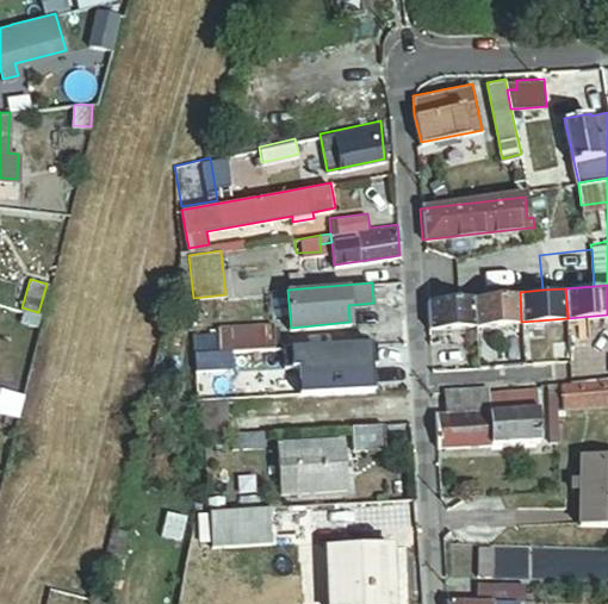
[(521,322),(520,292),(473,296),(476,325),(521,322)]
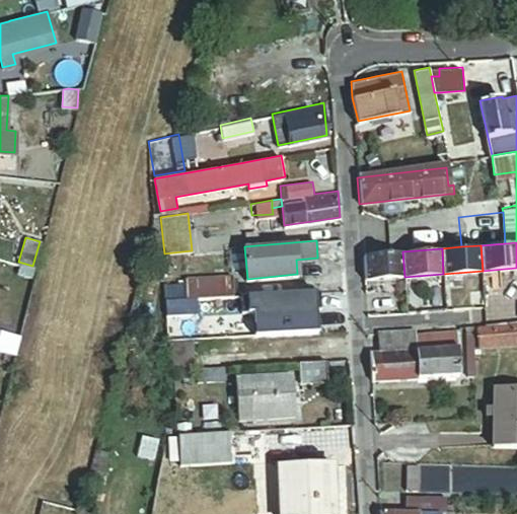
[(402,251),(362,254),(364,280),(404,277),(402,251)]
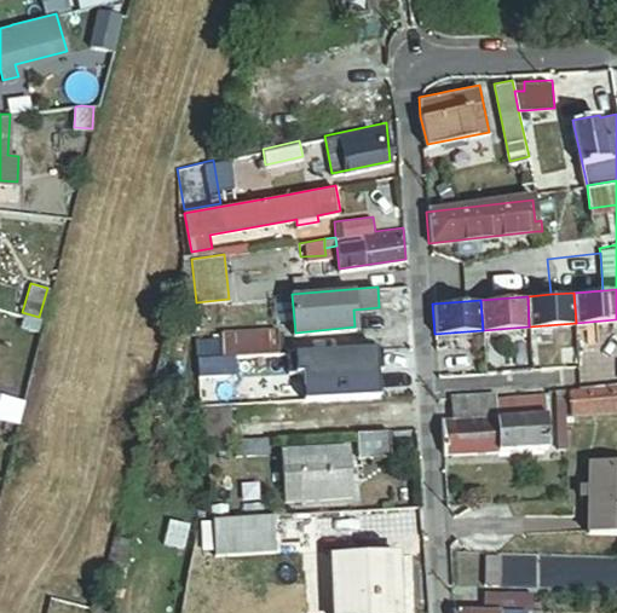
[(22,312),(19,323),(36,328),(39,317),(22,312)]
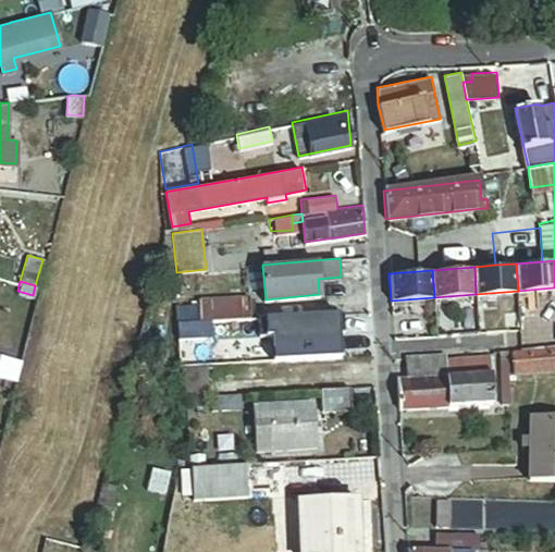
[(198,297),(199,319),(210,319),(249,316),(248,293),(198,297)]
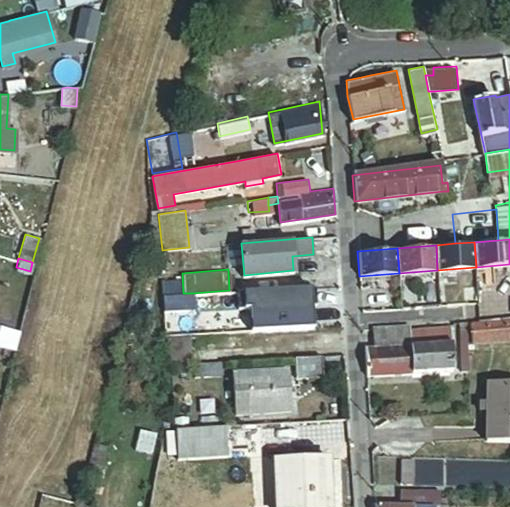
[(460,284),(461,303),(478,301),(476,282),(460,284)]
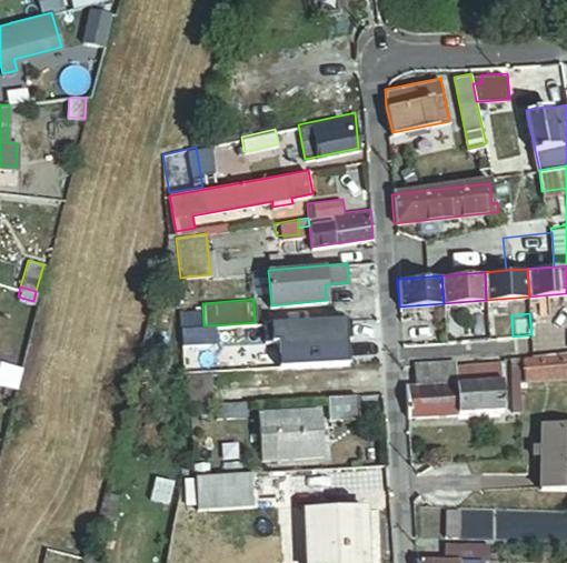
[(344,344),(344,337),(347,337),(351,335),(350,317),(264,322),(265,341),(277,340),(278,365),(348,362),(347,344),(344,344)]
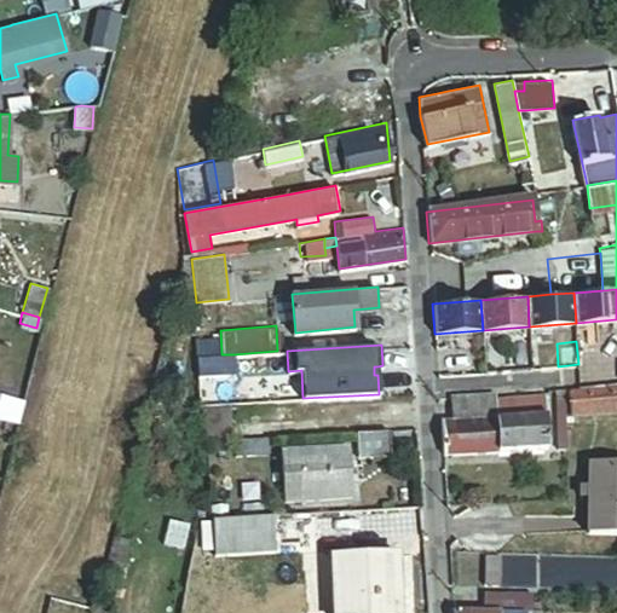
[(221,354),(196,357),(202,404),(238,402),(234,354),(221,354)]
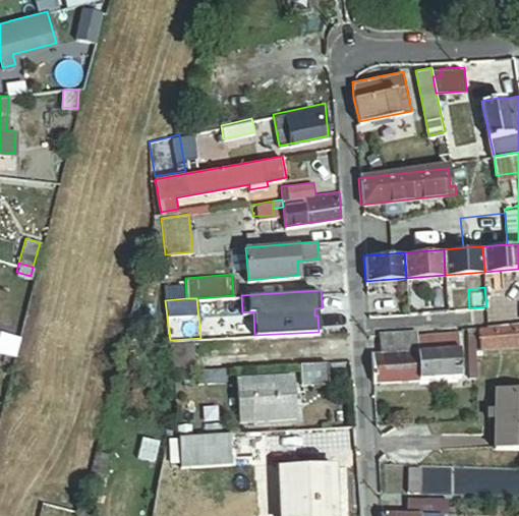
[(479,348),(518,344),(518,324),(478,327),(479,348)]
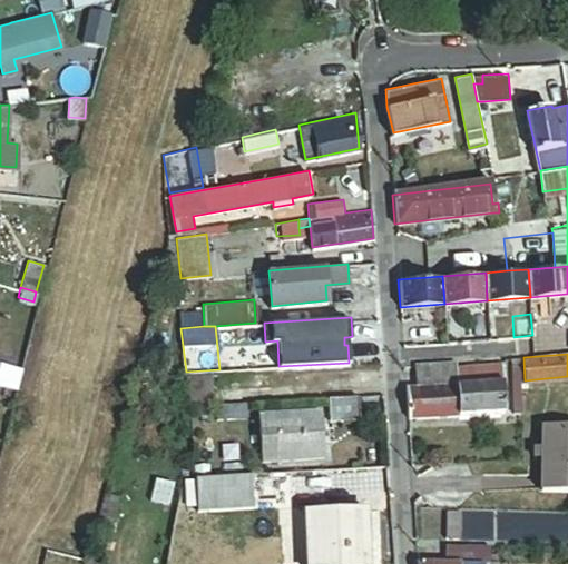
[(521,411),(520,355),(512,355),(513,411),(521,411)]
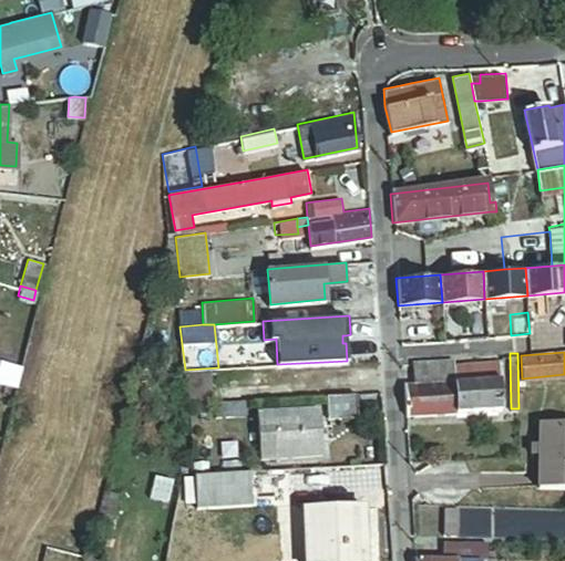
[(403,382),(406,414),(500,408),(499,360),(455,362),(455,357),(411,361),(412,382),(403,382)]
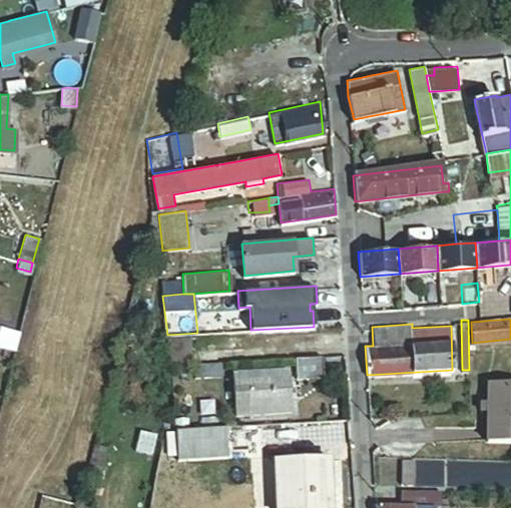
[(10,328),(0,325),(0,346),(4,347),(10,328)]
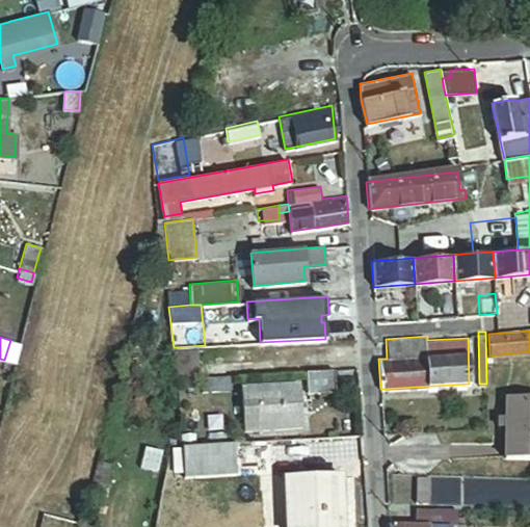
[(205,372),(203,349),(178,351),(180,374),(205,372)]
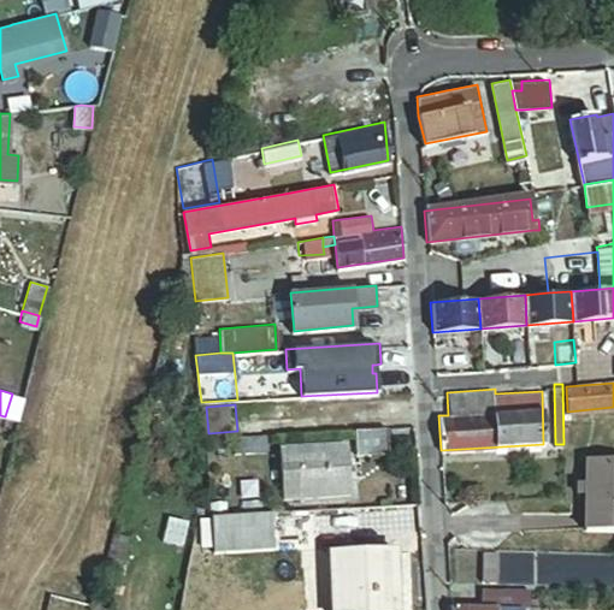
[(387,426),(355,428),(356,451),(388,450),(387,426)]
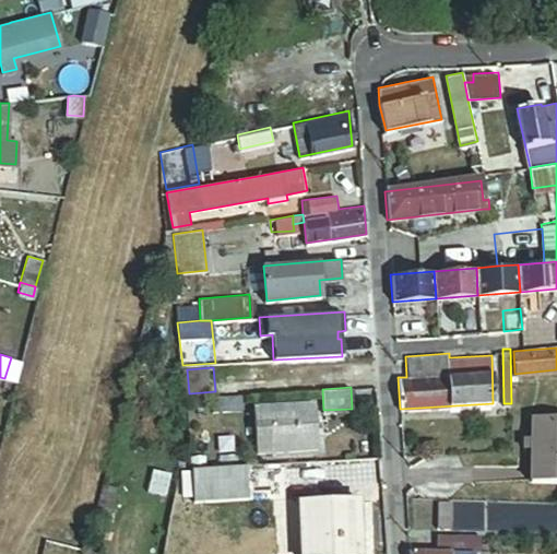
[(196,398),(197,412),(245,410),(244,396),(196,398)]
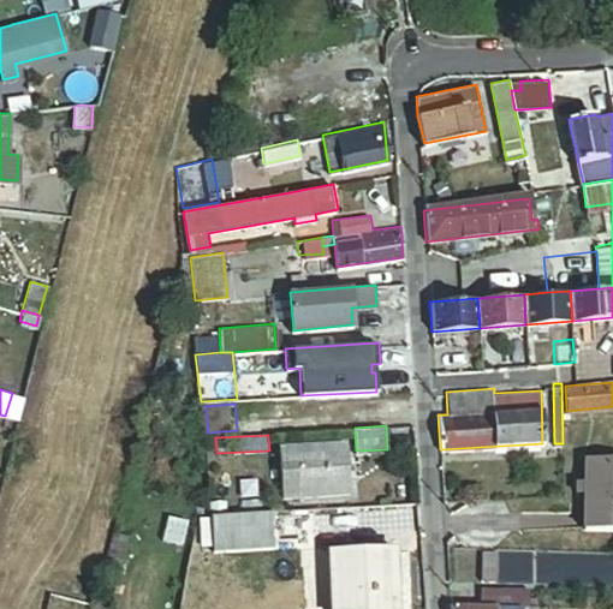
[(347,441),(280,446),(283,496),(351,491),(347,441)]
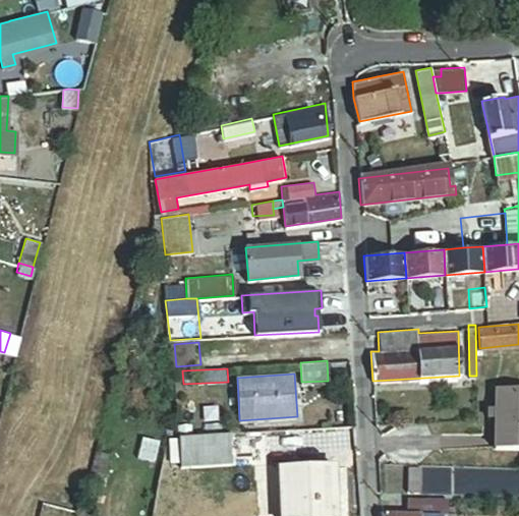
[(518,386),(496,386),(495,446),(518,446),(518,386)]
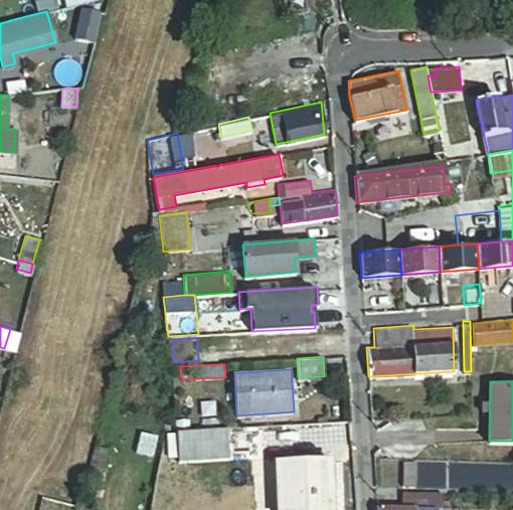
[(228,457),(227,426),(181,429),(182,460),(228,457)]
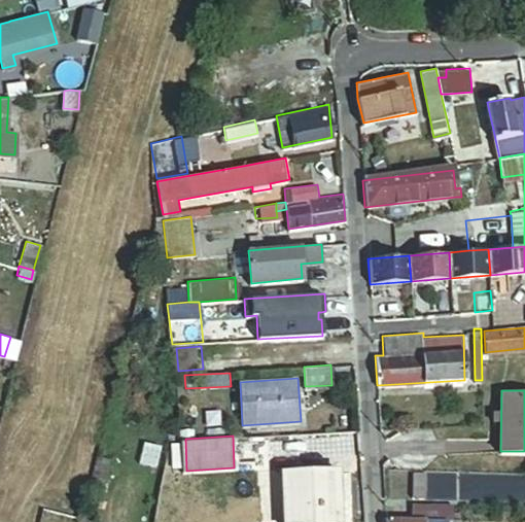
[(96,455),(91,475),(104,479),(109,458),(96,455)]
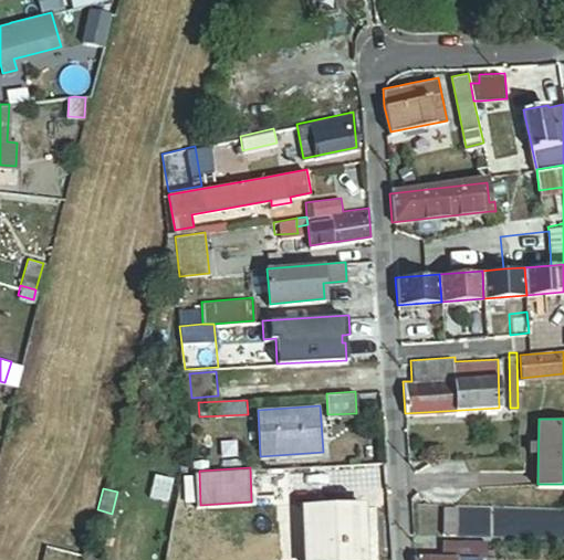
[(365,559),(363,505),(304,508),(305,559),(365,559)]
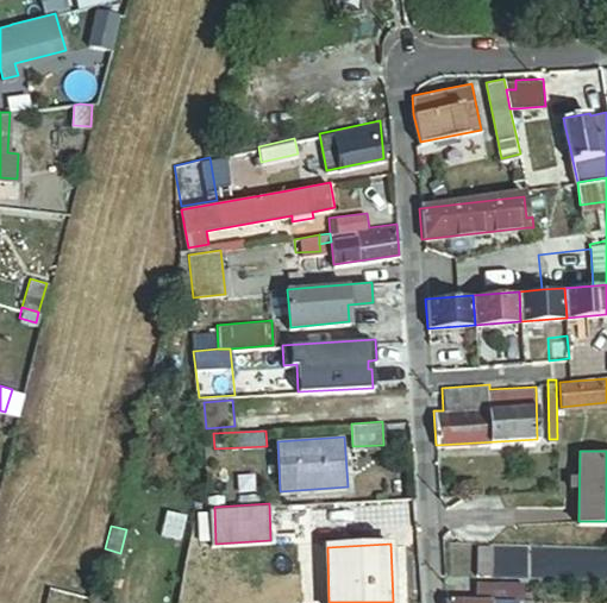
[(493,545),(479,544),(477,573),(492,573),(493,545)]
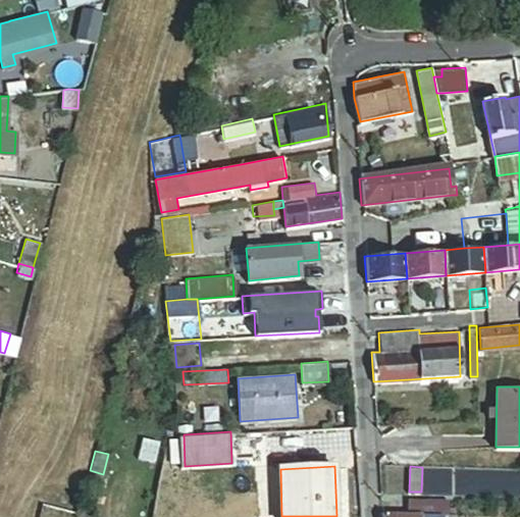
[(409,497),(408,513),(449,514),(449,498),(409,497)]
